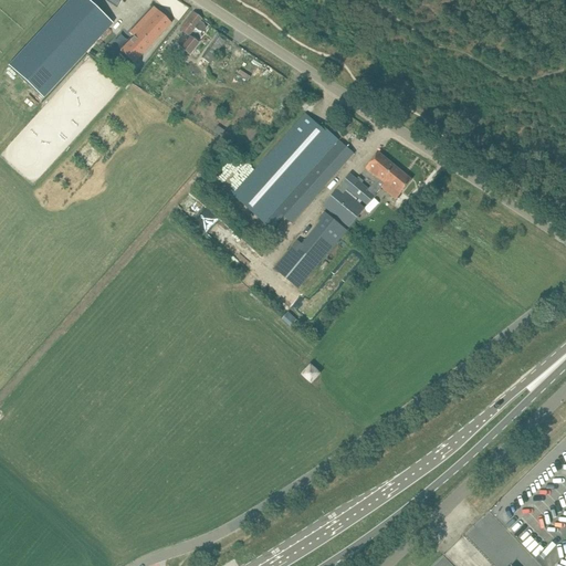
[(69,0),(8,65),(43,98),(113,23),(87,0),(69,0)]
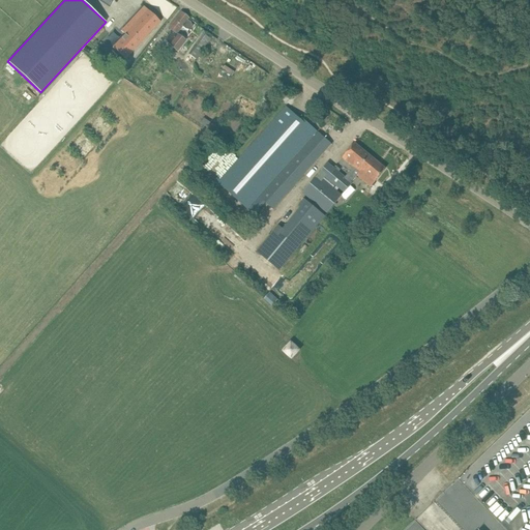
[(144,6),(120,31),(124,34),(113,47),(125,59),(160,22),(144,6)]
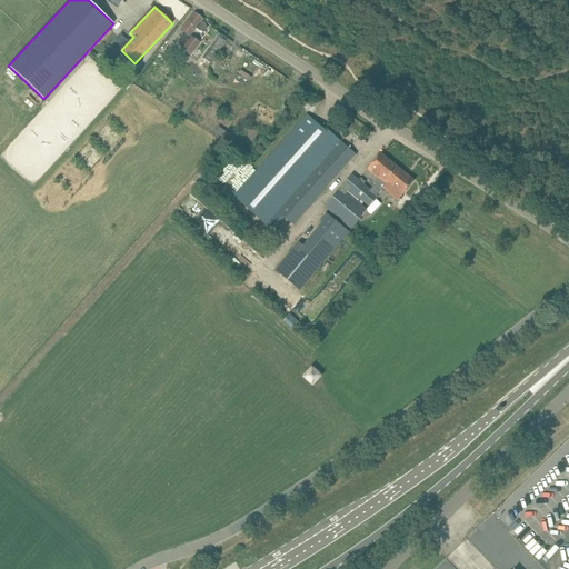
[(195,13),(191,18),(181,30),(185,32),(176,43),(190,55),(199,43),(189,36),(196,28),(199,31),(203,32),(207,28),(205,25),(201,21),(202,19),(195,13)]
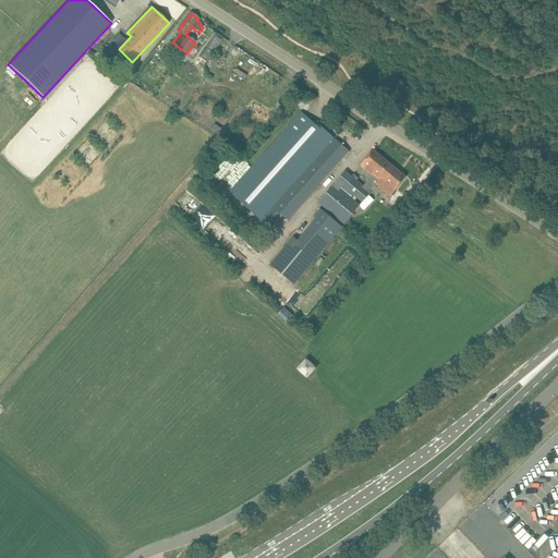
[(227,44),(221,40),(215,35),(206,47),(198,58),(205,63),(215,49),(220,53),(227,44)]
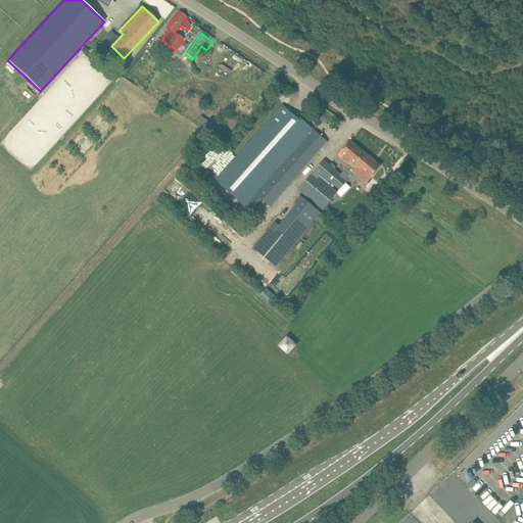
[(163,53),(159,58),(162,61),(168,56),(163,53)]
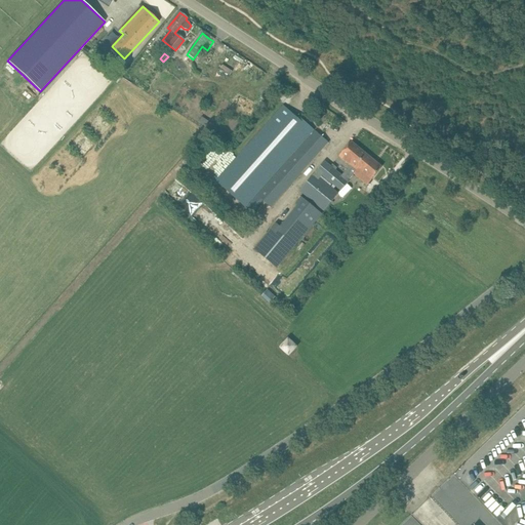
[(277,114),(216,180),(245,207),(314,130),(298,117),(297,118),(283,106),(277,114)]
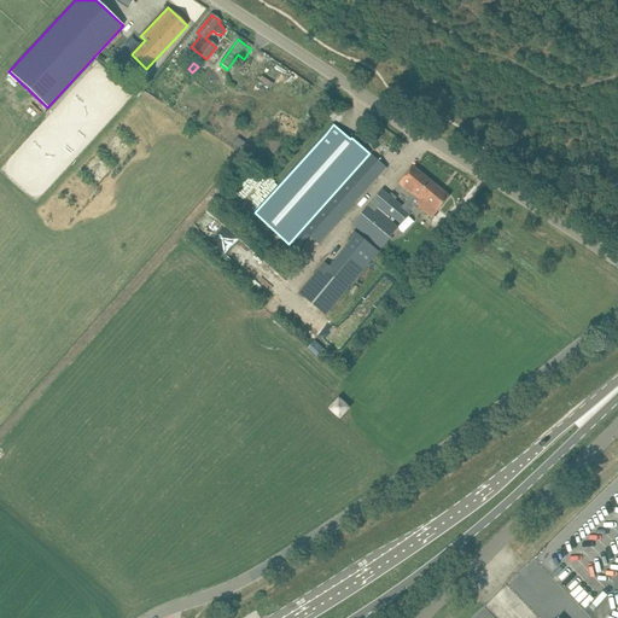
[(237,138),(233,144),(242,149),(245,143),(237,138)]
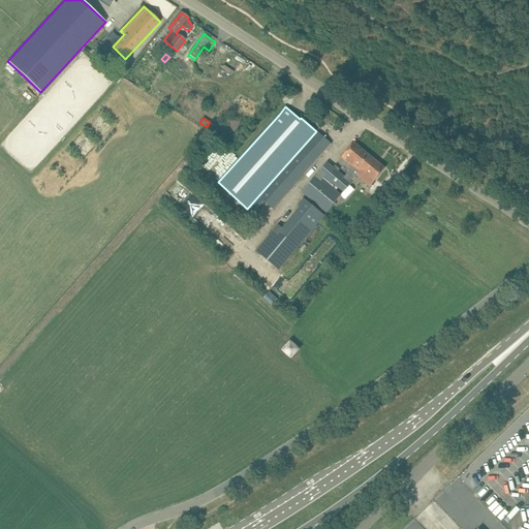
[(317,132),(259,197),(266,201),(273,209),(323,152),(331,144),(317,132)]
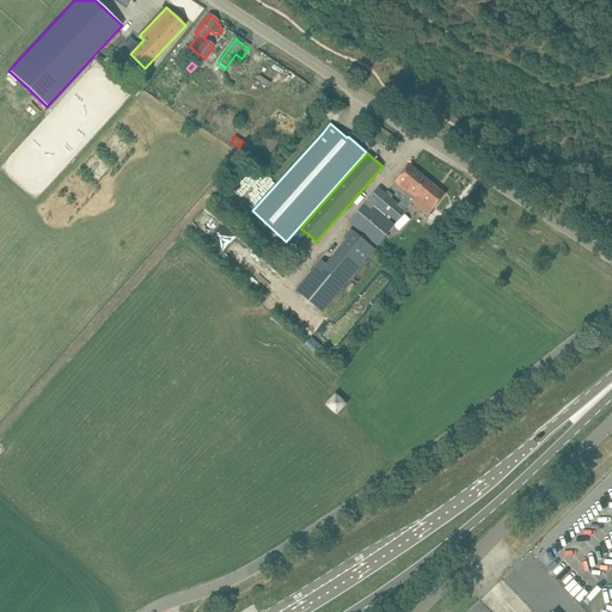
[(416,199),(412,203),(428,215),(445,195),(409,165),(396,182),(410,194),(416,199)]
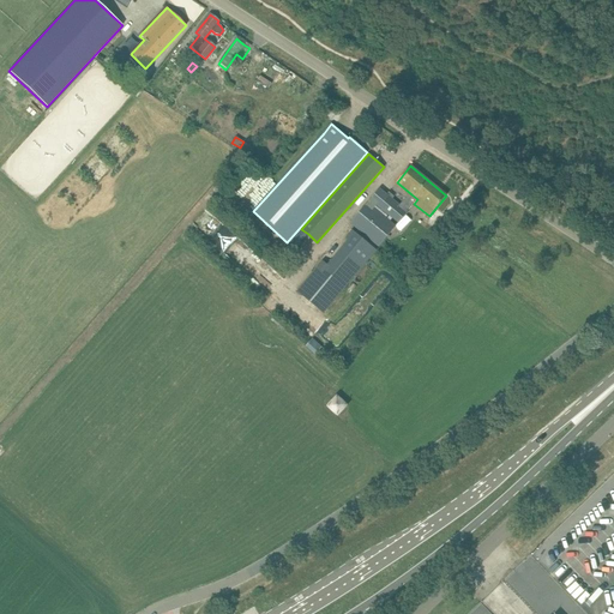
[(398,223),(414,204),(417,199),(411,194),(407,200),(405,198),(399,205),(379,188),(350,223),(379,246),(396,226),(374,208),(377,205),(398,223)]
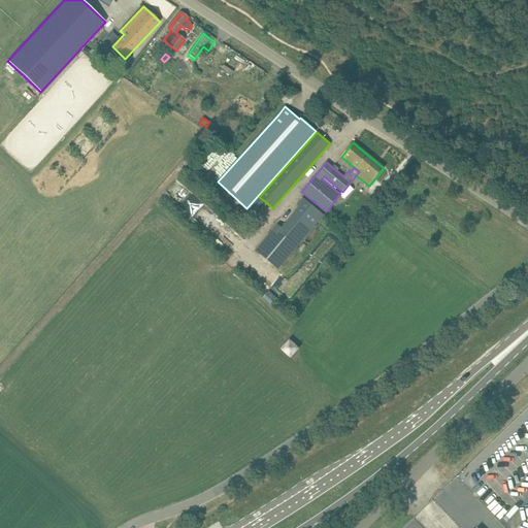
[(367,202),(364,206),(368,209),(371,211),(374,207),(378,202),(372,196),(367,202)]
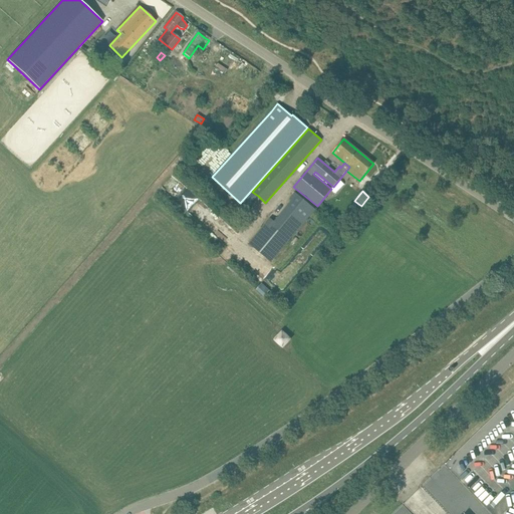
[(292,201),(288,206),(306,220),(314,209),(297,195),(292,201)]
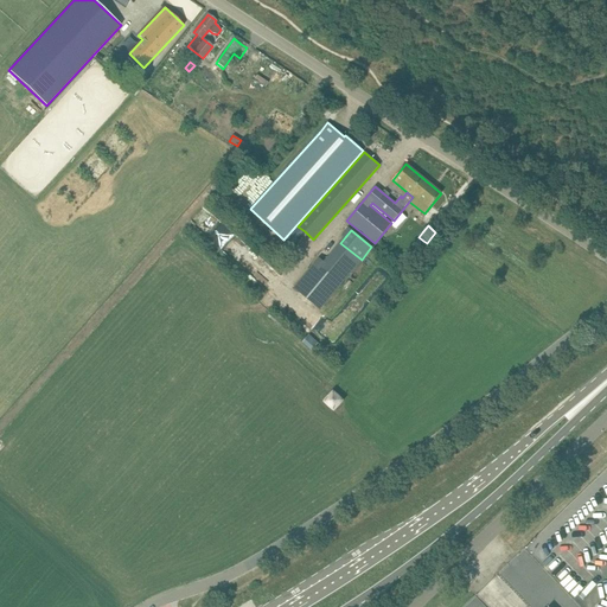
[(423,241),(417,247),(423,253),(429,246),(427,243),(423,241)]
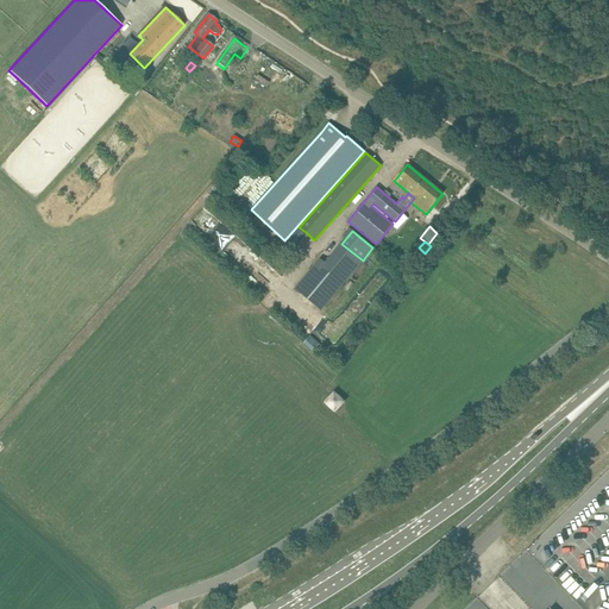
[(305,343),(303,344),(311,350),(316,343),(311,337),(305,343)]
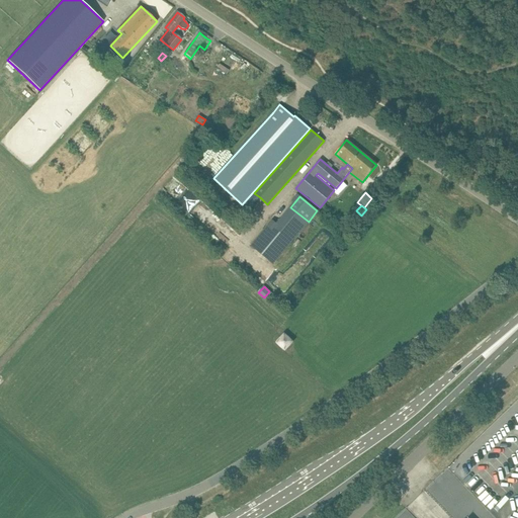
[(285,349),(295,345),(290,334),(280,339),(285,349)]
